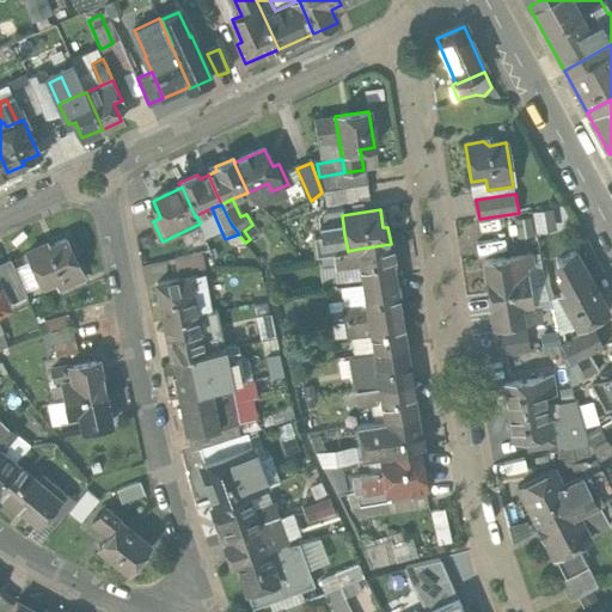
[(342,215),(329,218),(330,225),(320,227),(323,240),(341,237),(341,234),(344,234),(342,215)]
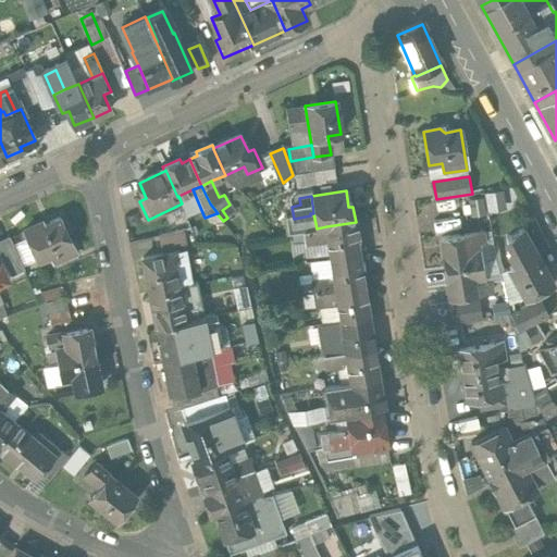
[(59,219),(45,225),(39,223),(24,230),(39,261),(51,256),(54,264),(76,255),(59,219)]
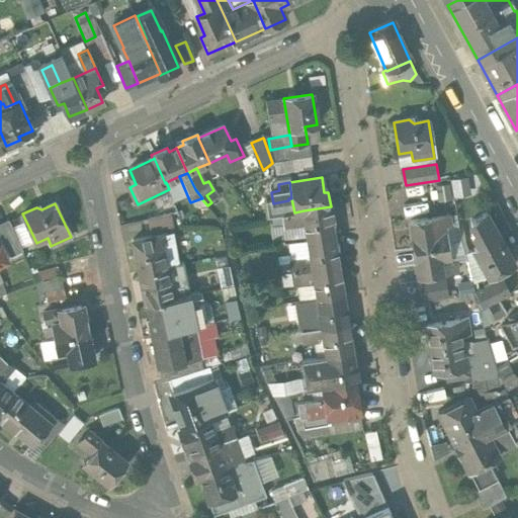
[(331,206),(304,210),(305,221),(309,240),(333,237),(331,224),(333,223),(331,206)]
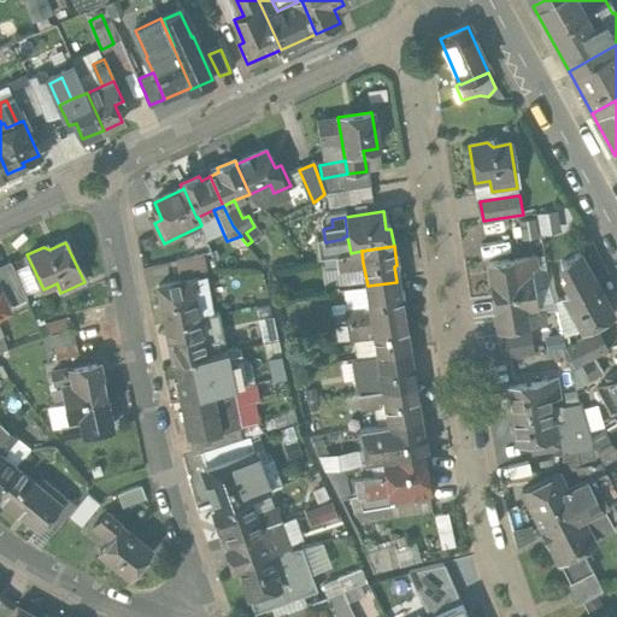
[(351,253),(325,257),(327,270),(333,269),(333,268),(339,266),(339,270),(359,266),(358,263),(363,263),(362,251),(351,253)]
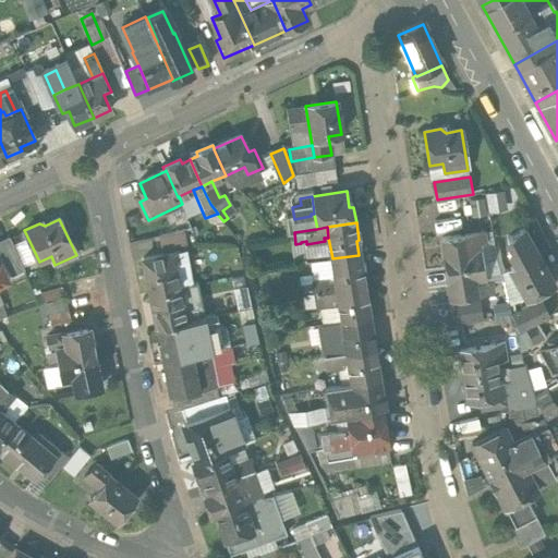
[(182,232),(160,237),(162,249),(184,245),(182,232)]
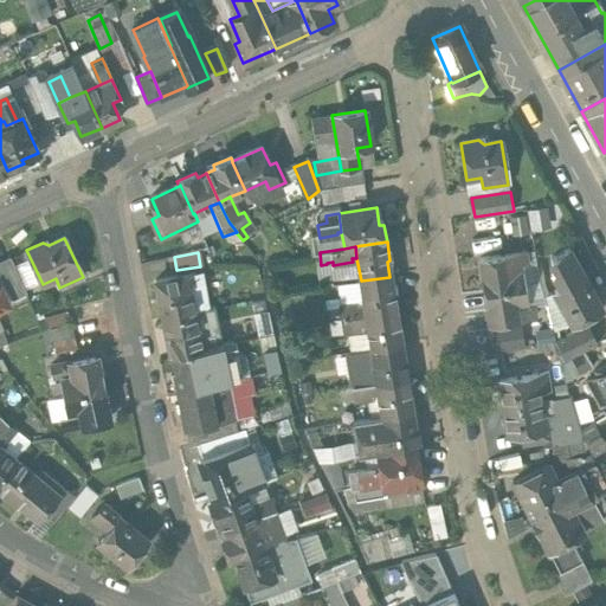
[(527,252),(479,259),(485,290),(523,284),(521,269),(510,271),(509,265),(528,262),(527,252)]
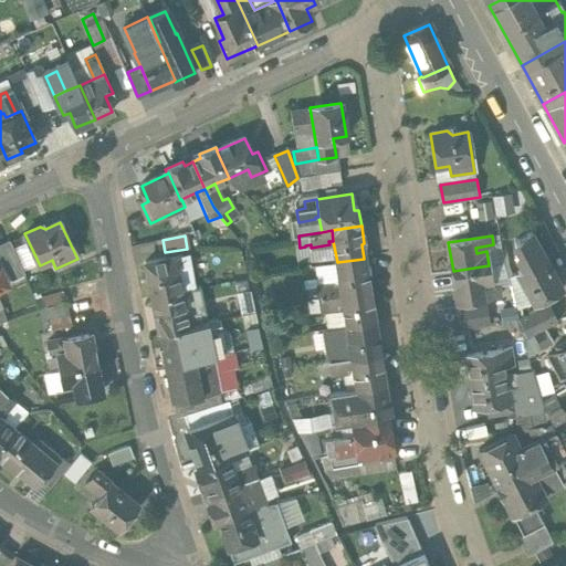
[(24,273),(9,240),(0,243),(0,257),(10,280),(24,273)]
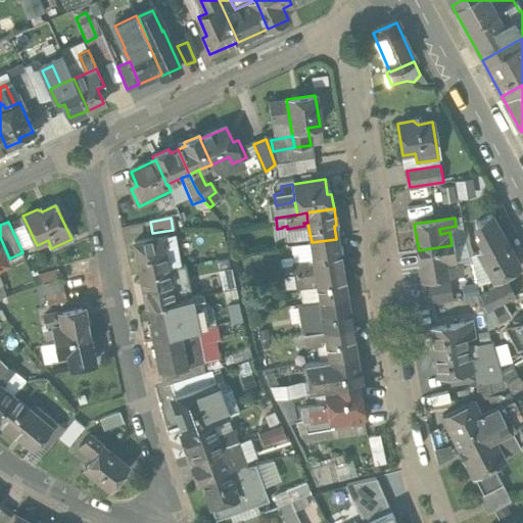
[(519,265),(495,223),(481,230),(489,245),(478,251),(493,279),(519,265)]
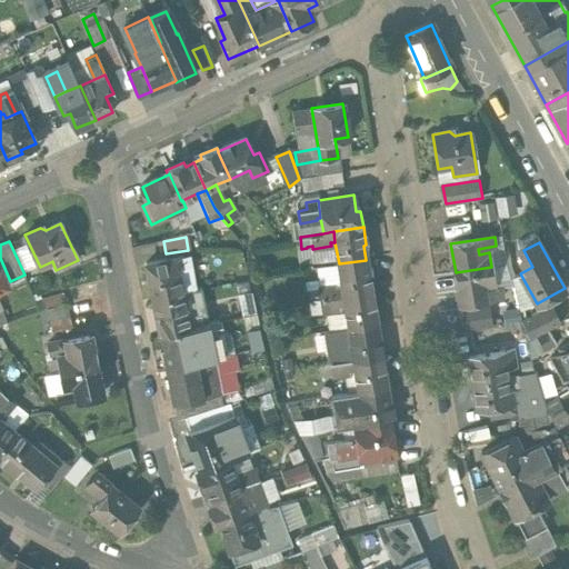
[(186,256),(147,265),(155,300),(157,299),(157,298),(182,292),(182,291),(177,267),(187,265),(186,256)]
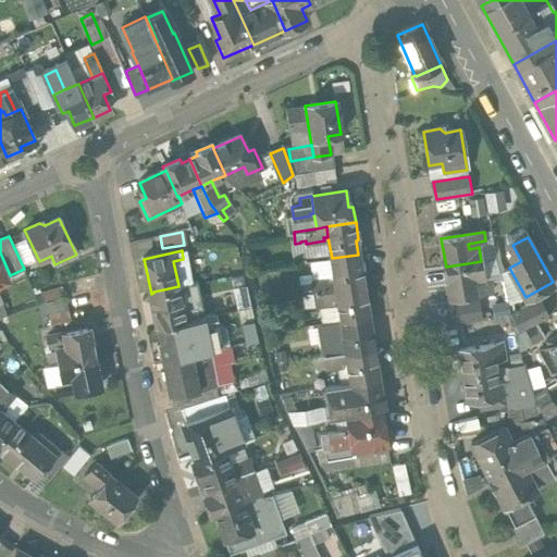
[(358,255),(332,258),(335,281),(336,289),(362,285),(358,255)]
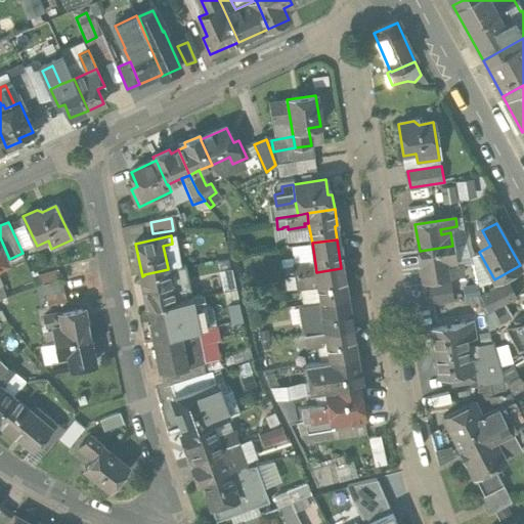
[(172,244),(163,246),(168,268),(180,265),(176,245),(172,244)]
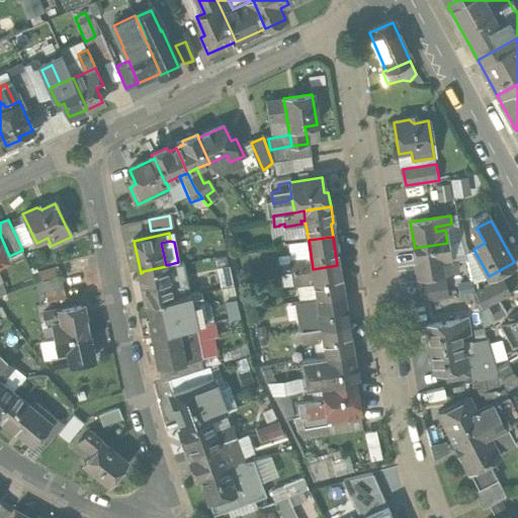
[(447,243),(415,248),(419,275),(458,268),(457,261),(441,264),(440,259),(449,258),(447,243)]
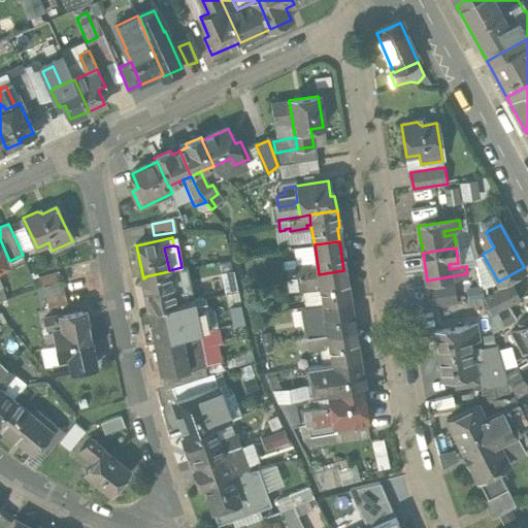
[(312,264),(296,267),(297,277),(298,277),(319,274),(318,266),(314,267),(312,264)]
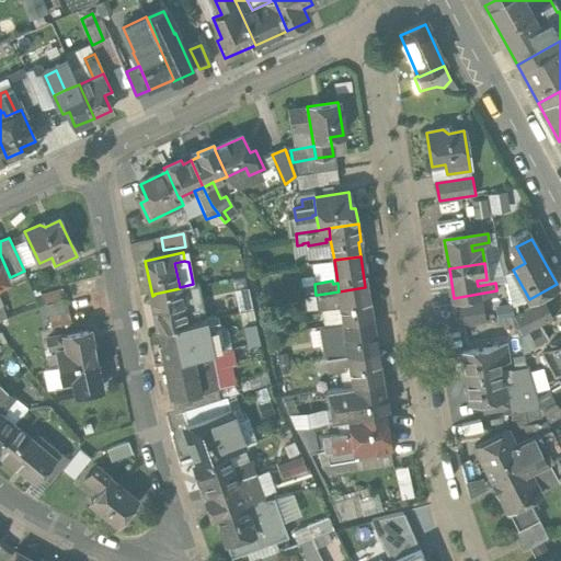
[(365,287),(339,292),(341,301),(344,323),(370,319),(365,287)]
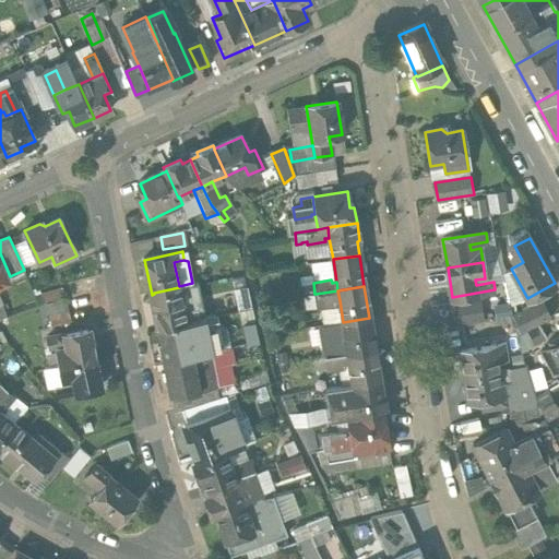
[(61,287),(40,294),(43,304),(64,297),(61,287)]
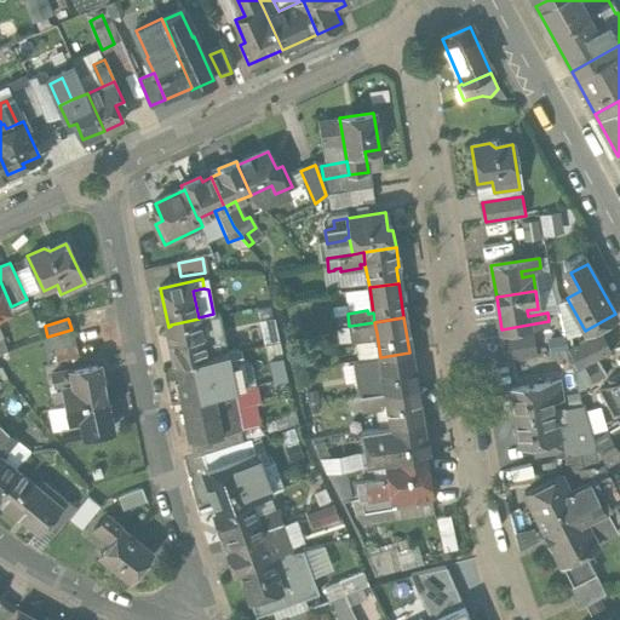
[(199,319),(171,325),(171,326),(174,343),(172,344),(176,362),(207,356),(205,345),(199,319)]
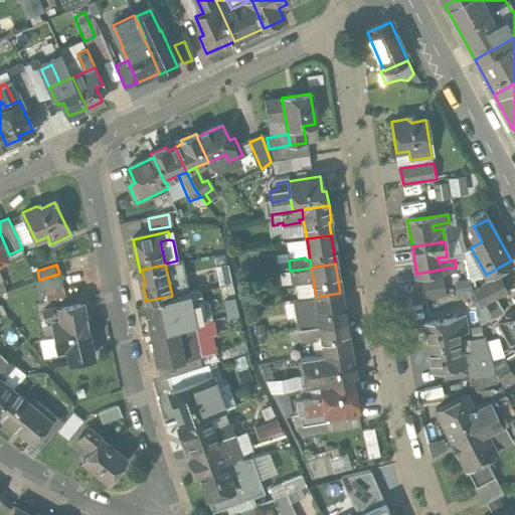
[(311,268),(291,271),(290,271),(280,272),(282,285),(309,281),(308,278),(313,277),(311,268)]
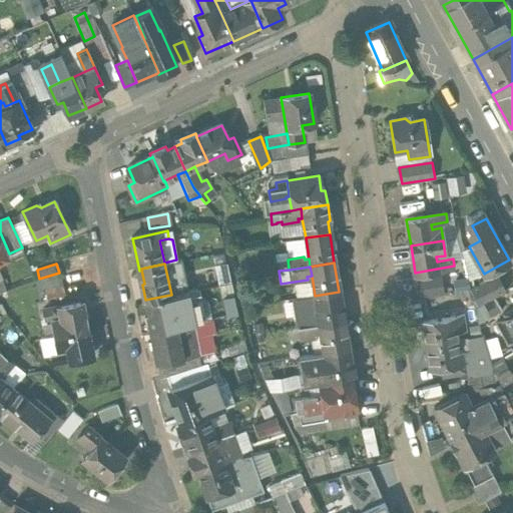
[(60,275),(42,279),(45,291),(62,286),(60,275)]
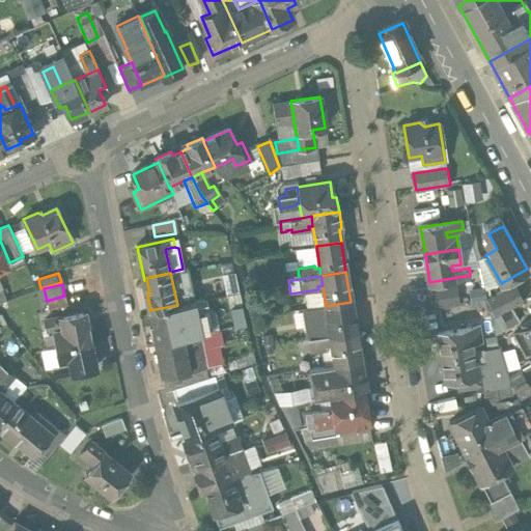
[(512,285),(486,299),(492,316),(521,302),(512,285)]
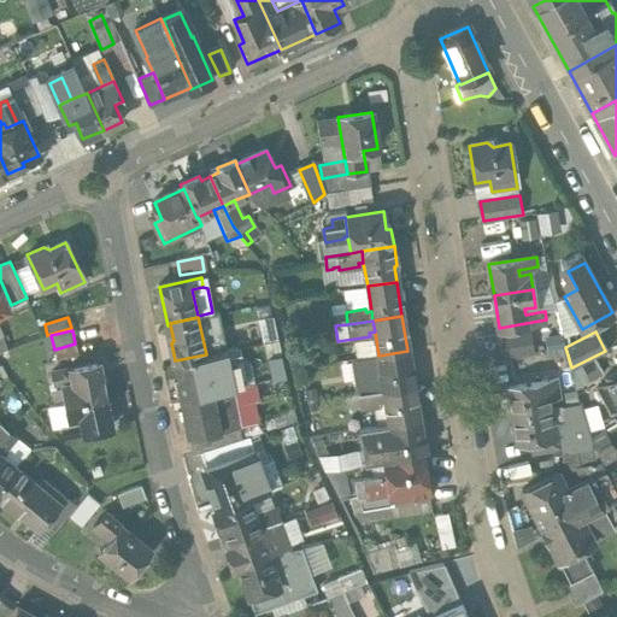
[(223,338),(209,341),(209,342),(204,344),(206,354),(227,350),(223,338)]
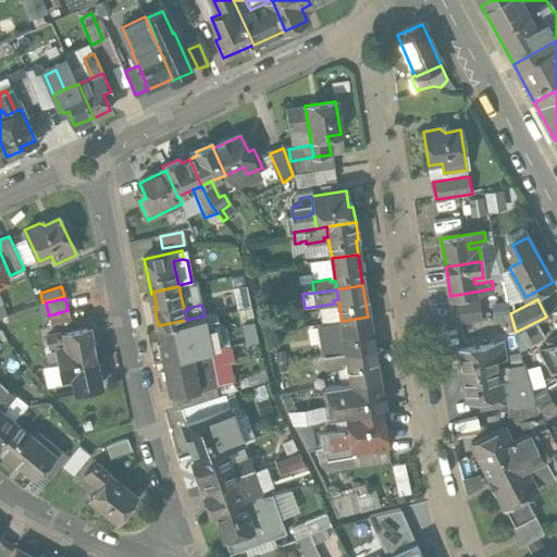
[(49,316),(51,325),(71,320),(67,310),(49,316)]
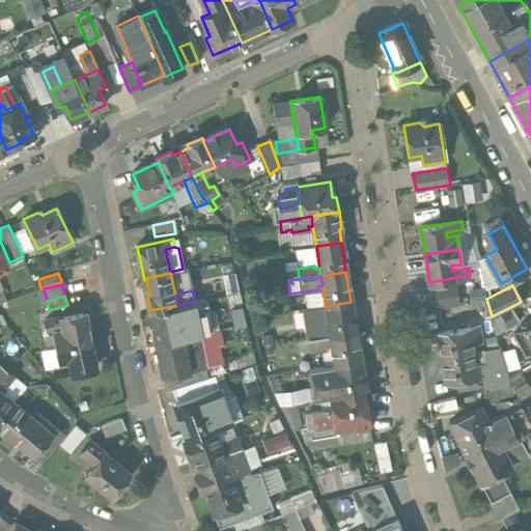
[(195,301),(177,305),(179,316),(184,315),(185,317),(197,314),(195,301)]
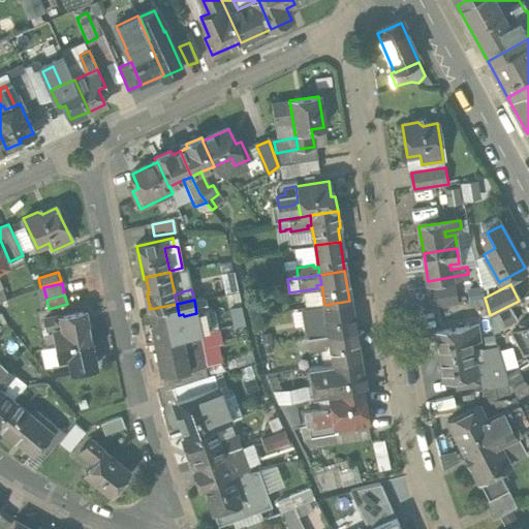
[(324,305),(304,308),(306,325),(308,337),(308,338),(329,335),(353,331),(349,301),(324,305)]
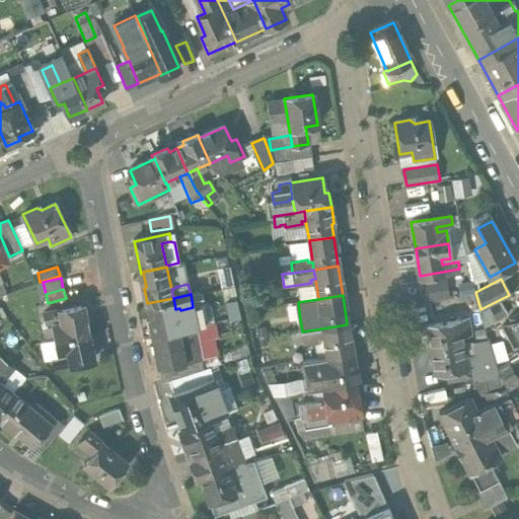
[(173,298),(147,303),(151,320),(153,319),(156,332),(156,335),(194,326),(197,325),(193,307),(180,310),(179,308),(175,309),(173,298)]
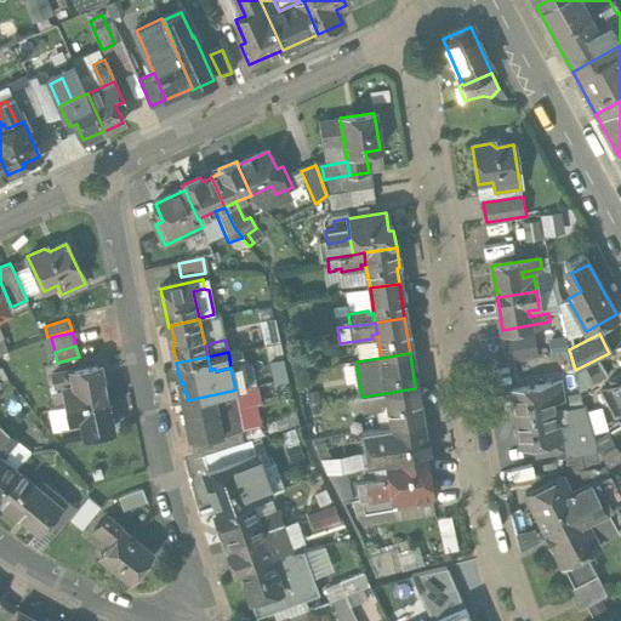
[(284,357),(272,358),(275,381),(288,379),(284,357)]
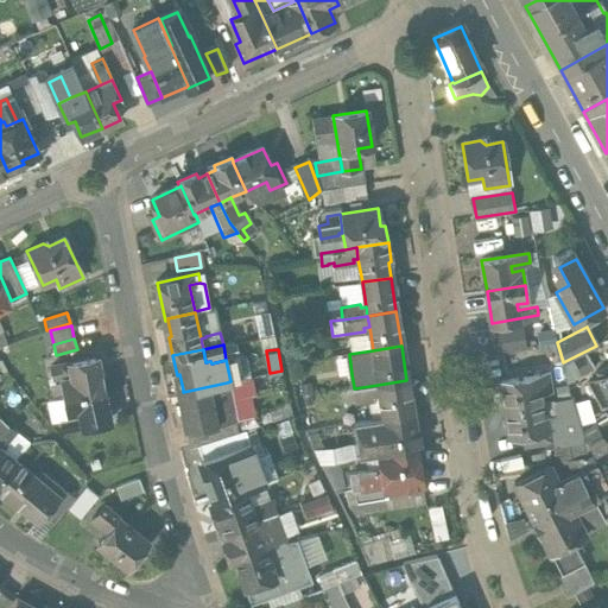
[(96,358),(69,362),(69,363),(51,367),(52,377),(71,373),(73,378),(62,380),(65,397),(102,388),(96,358)]
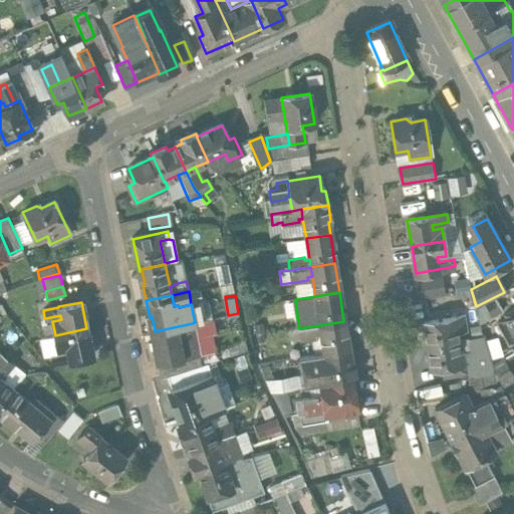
[(513,314),(497,324),(508,343),(513,339),(513,314)]
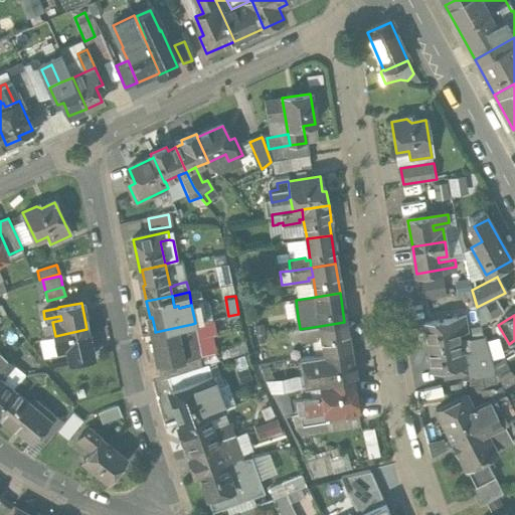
[(466,316),(424,322),(427,346),(460,341),(458,334),(468,332),(466,316)]
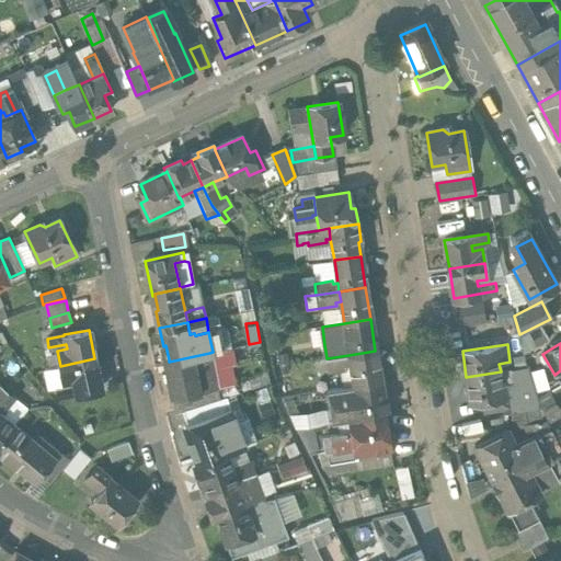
[(375,351),(348,355),(351,365),(354,386),(380,381),(375,351)]
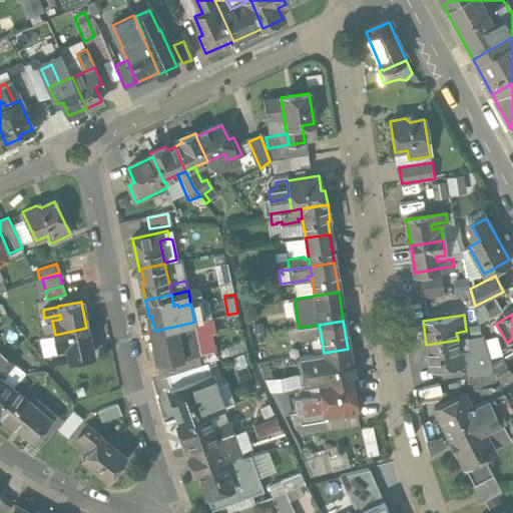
[(191,323),(154,331),(154,329),(151,330),(158,363),(198,354),(191,323)]
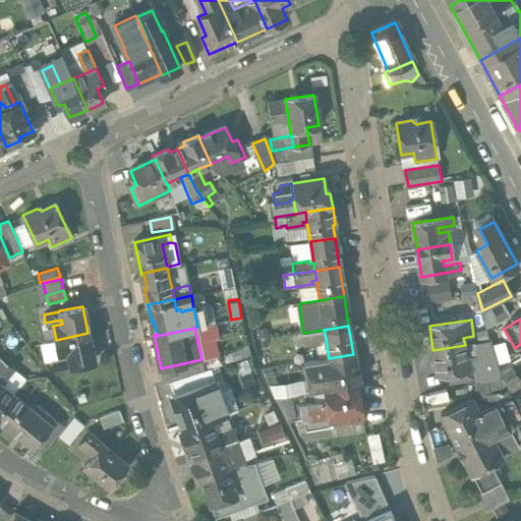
[(324,330),(303,333),(305,344),(321,342),(321,340),(326,339),(324,330)]
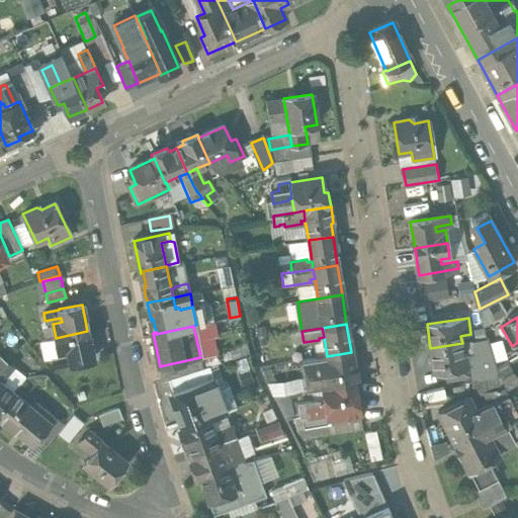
[(87,331),(56,338),(59,352),(68,350),(69,354),(53,358),(55,366),(93,358),(87,331)]
